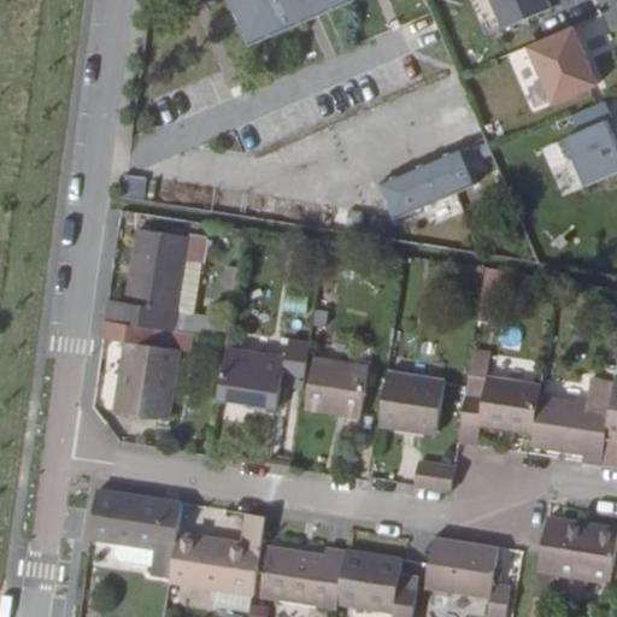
[(240,0),(256,36),(345,0),(240,0)]
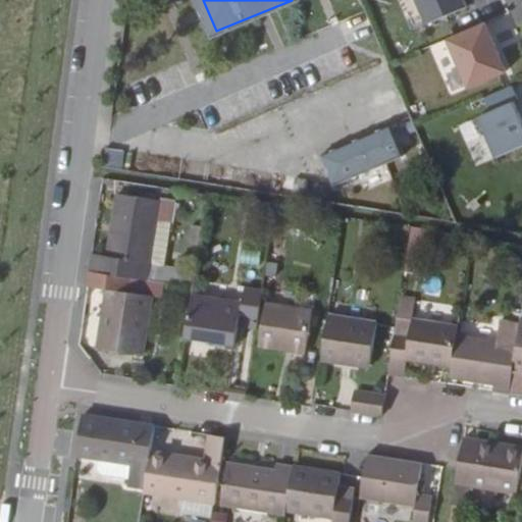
[(469,0),(422,0),(431,20),(471,4),(469,0)]
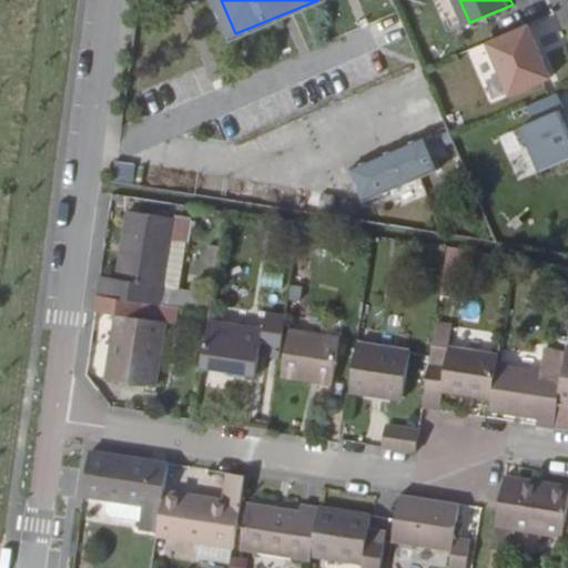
[(531,21),(490,39),(513,92),(554,74),(531,21)]
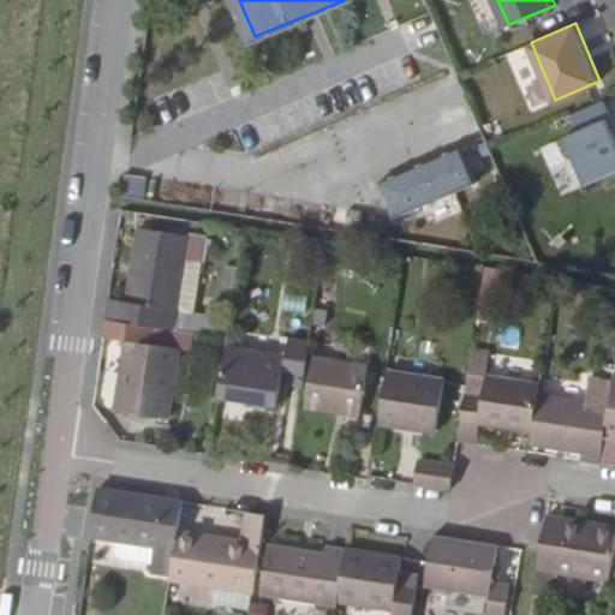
[(614,171),(614,126),(610,115),(569,133),(590,181),(614,171)]
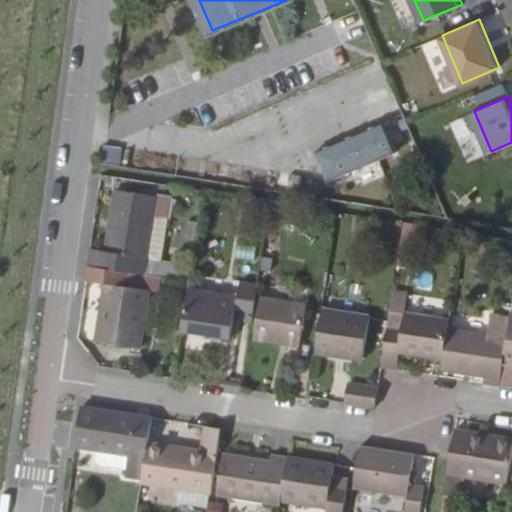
[(330,177),(399,149),(387,120),(318,148),(330,177)]
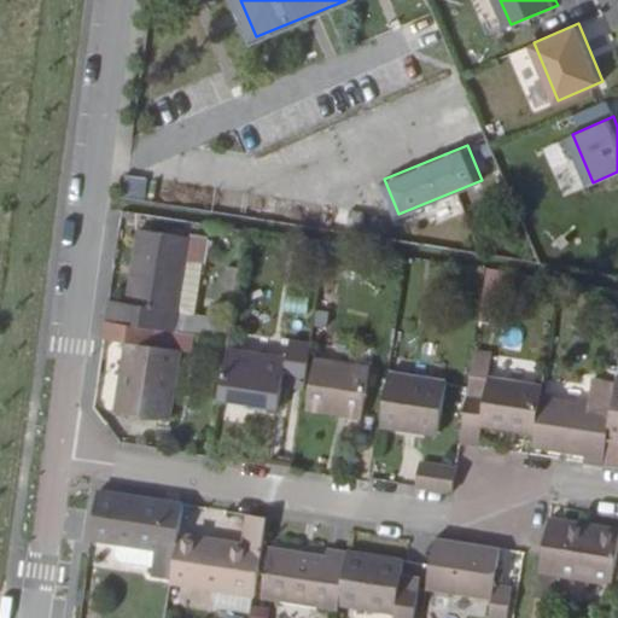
[(566,146),(546,156),(563,196),(583,186),(566,146)]
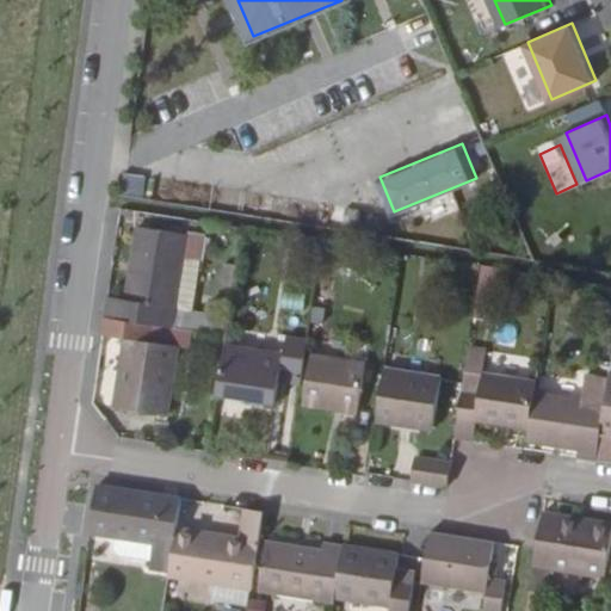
[(199,238),(134,228),(121,300),(103,297),(100,316),(168,327),(178,260),(196,263),(199,238)]
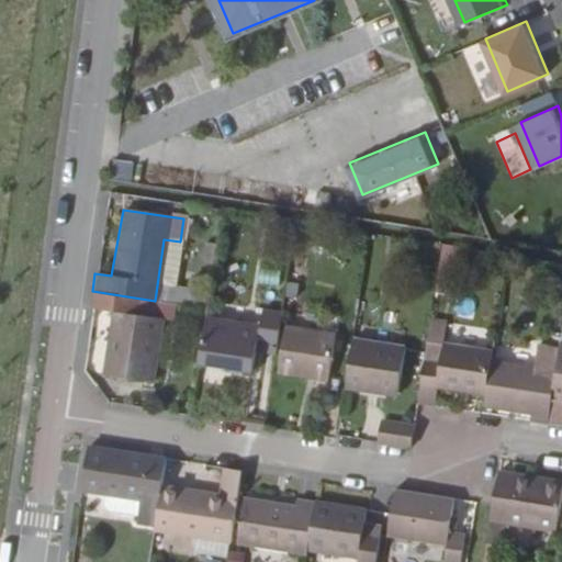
[(446,245),(433,243),(425,292),(438,294),(446,245)]
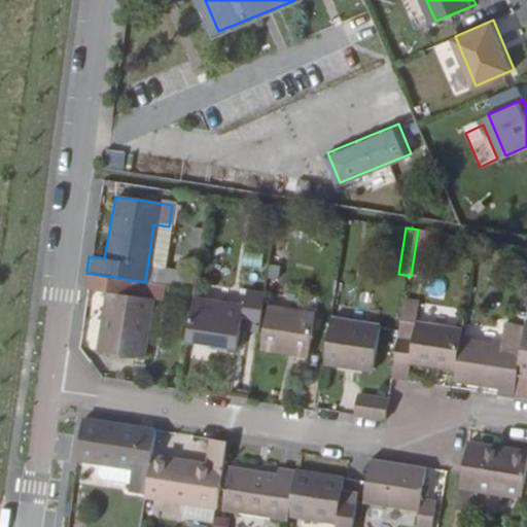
[(145,282),(86,273),(83,287),(106,290),(96,351),(140,357),(149,296),(159,297),(160,284),(145,282)]
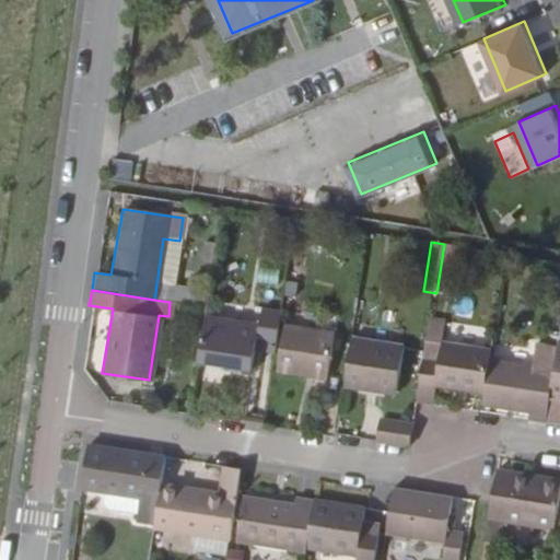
[(208,300),(201,299),(193,359),(245,366),(247,347),(249,337),(269,340),(273,310),(254,307),(252,322),(206,315),(208,300)]
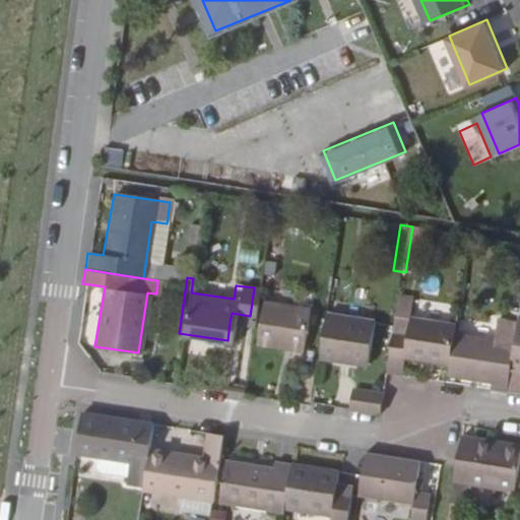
[(386,312),(376,370),(392,373),(395,355),(440,363),(446,322),(401,315),(404,296),(389,293),(386,312)]
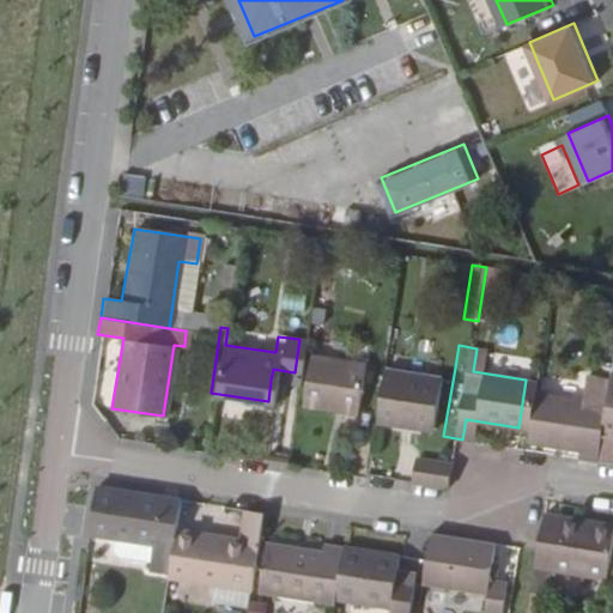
[(359,359),(304,350),(296,400),(351,410),(359,359)]
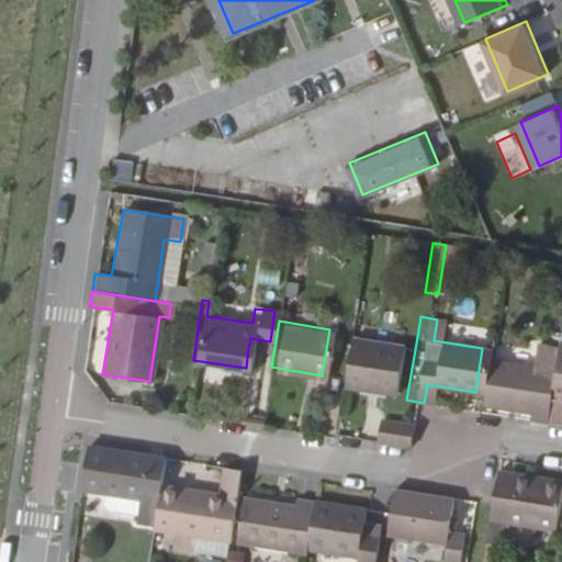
[(393,341),(344,333),(336,379),(385,388),(393,341)]
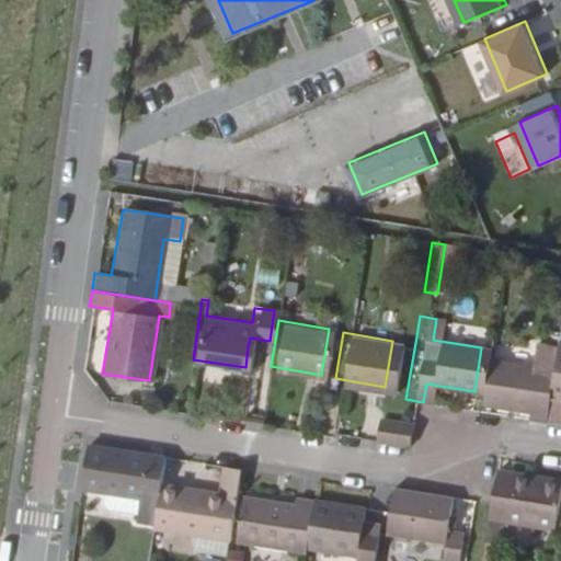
[(270,341),(250,338),(248,347),(268,351),(270,341)]
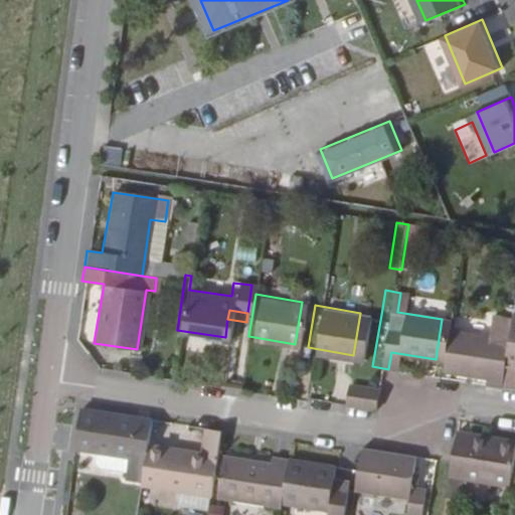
[(509,387),(512,368),(514,368),(514,313),(504,312),(503,317),(492,385),(509,387)]
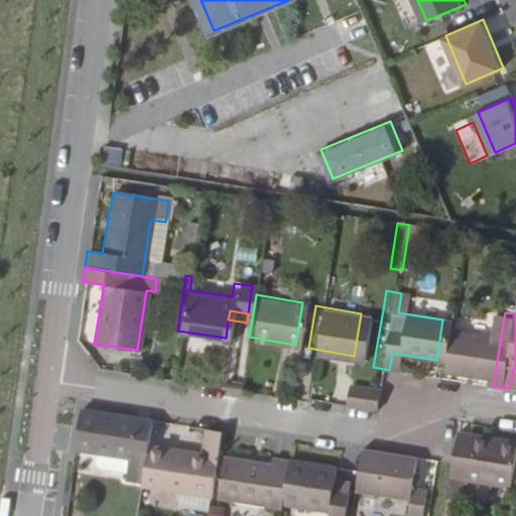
[(441,329),(434,370),(478,378),(477,383),(493,386),(504,317),(485,313),(481,336),(441,329)]
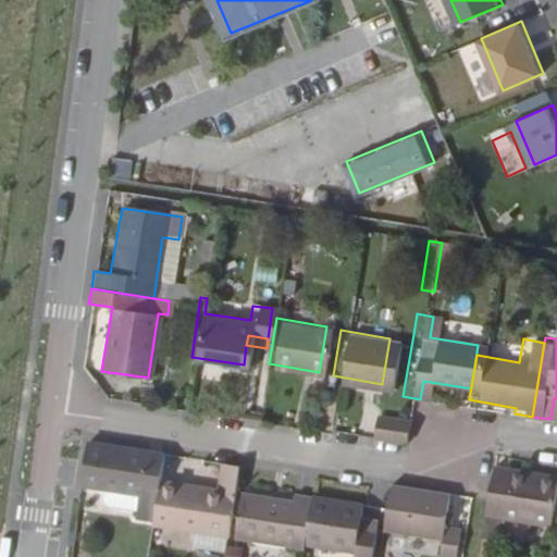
[(399,416),(368,411),(364,431),(396,436),(399,416)]
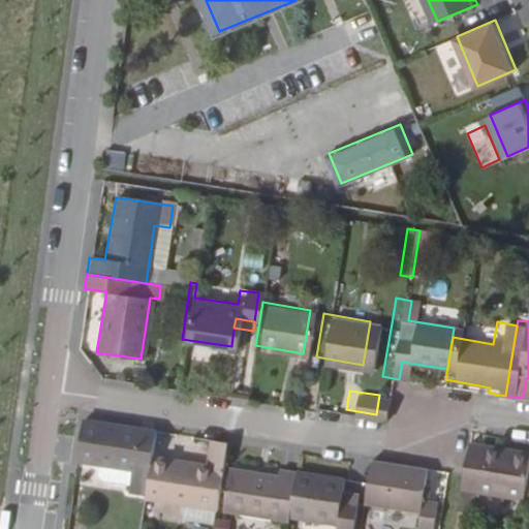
[(130,487),(129,494),(145,496),(151,460),(155,434),(84,425),(79,464),(100,467),(99,476),(103,484),(130,487)]
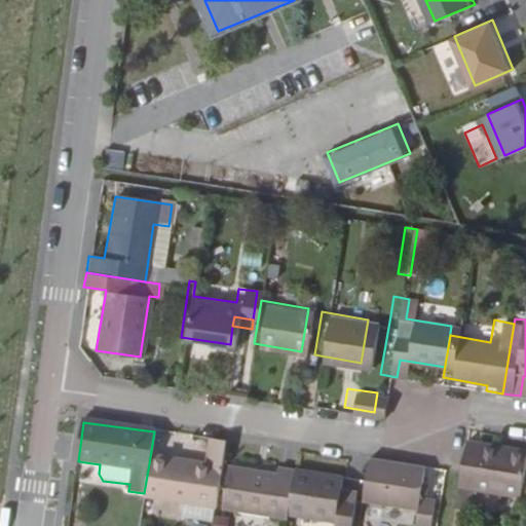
[(150,457),(144,493),(144,498),(216,510),(223,461),(225,443),(209,441),(205,464),(150,457)]
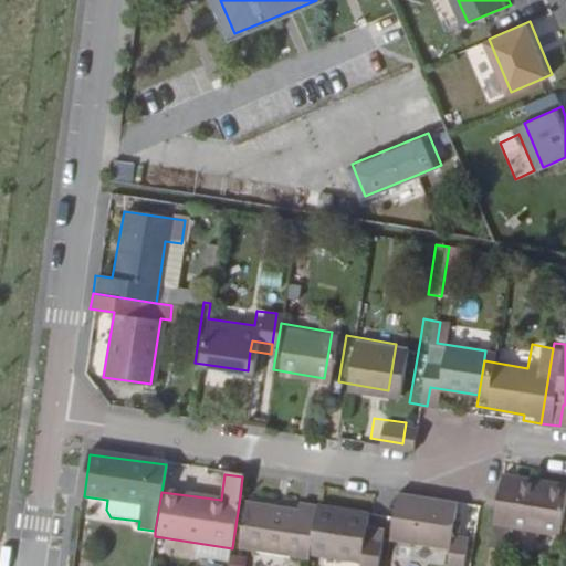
[(561,538),(565,505),(565,492),(502,481),(490,552),(507,554),(512,531),(561,538)]
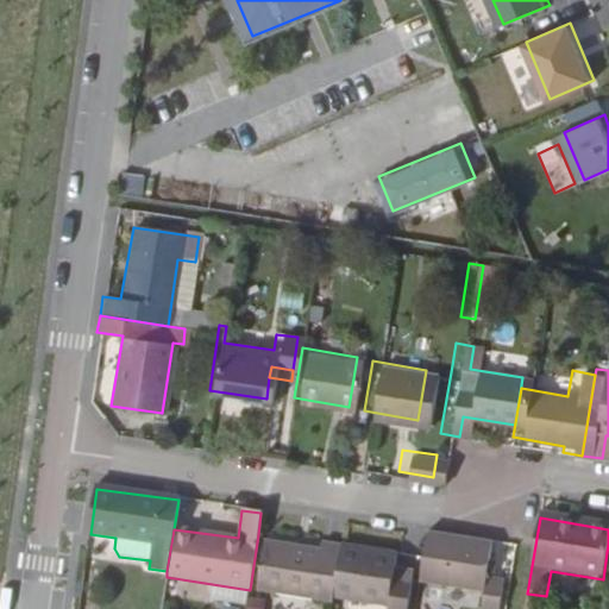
[(493,547),(428,538),(426,560),(422,583),(485,592),(482,608),(507,608),(512,584),(488,582),(493,547)]
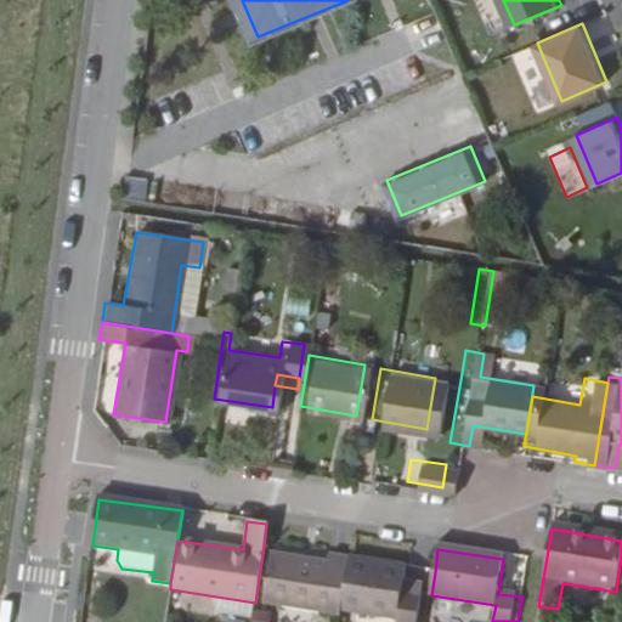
[(324,561),(269,554),(261,600),(339,612),(348,559),(326,555),(324,561)]
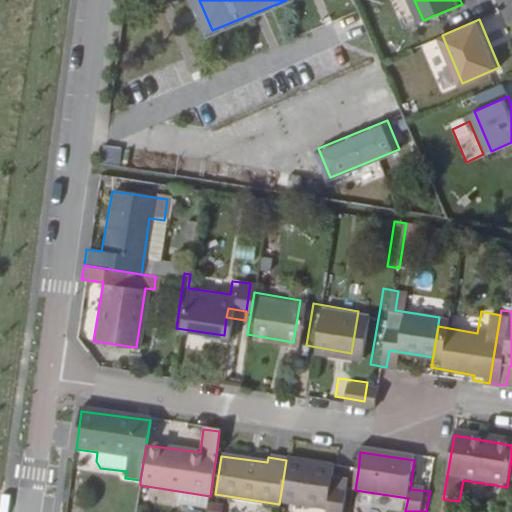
[(335,467),(286,460),(279,504),(328,511),(327,511),(342,511),(346,492),(332,489),(335,467)]
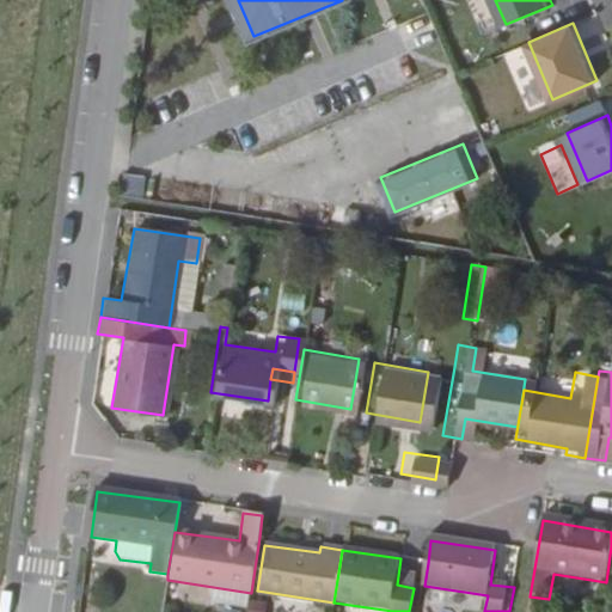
[(275,611),(304,611),(307,611),(308,598),(276,597),(275,611)]
